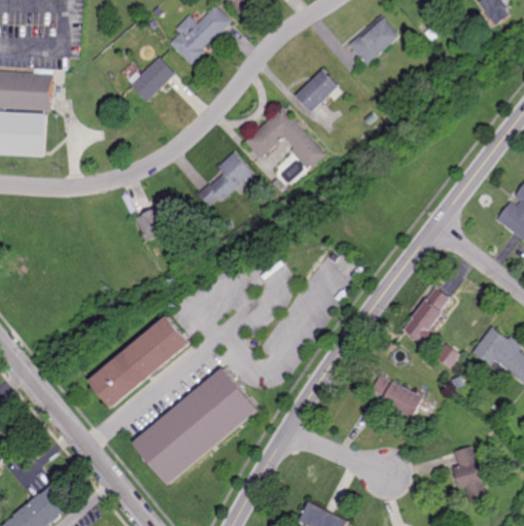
[(253,0),(239,12),(238,13),(225,0),(253,0)]
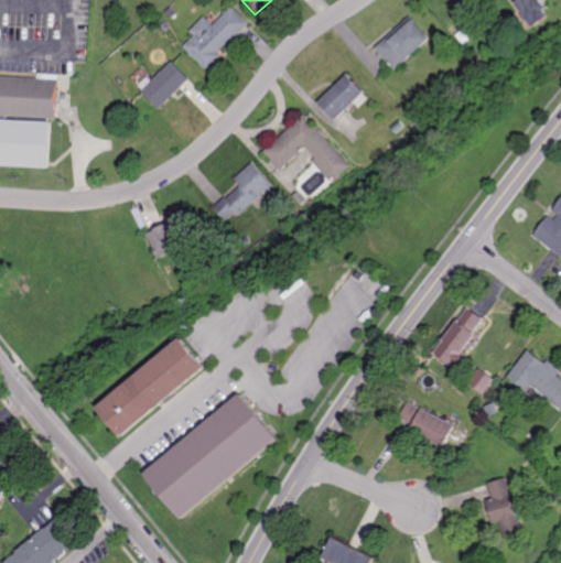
[(541,0),(547,7),(543,10),(548,15),(532,26),(514,1),(513,2),(513,1),(511,0),(541,0)]
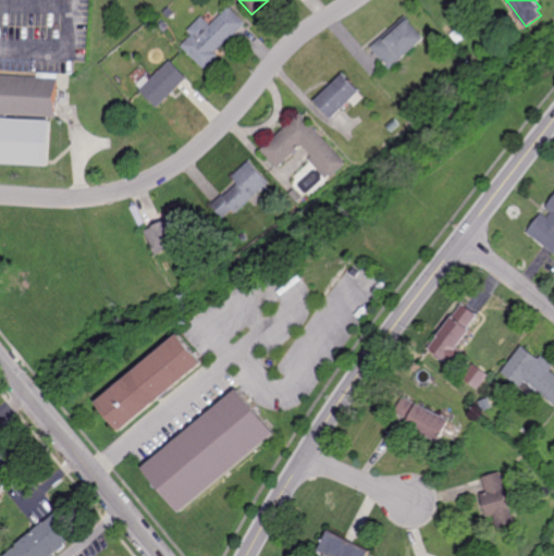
[(230,36),(229,35),(212,51),(217,54),(202,69),(179,45),(189,34),(185,29),(199,16),(208,24),(226,7),(243,22),(230,36)]
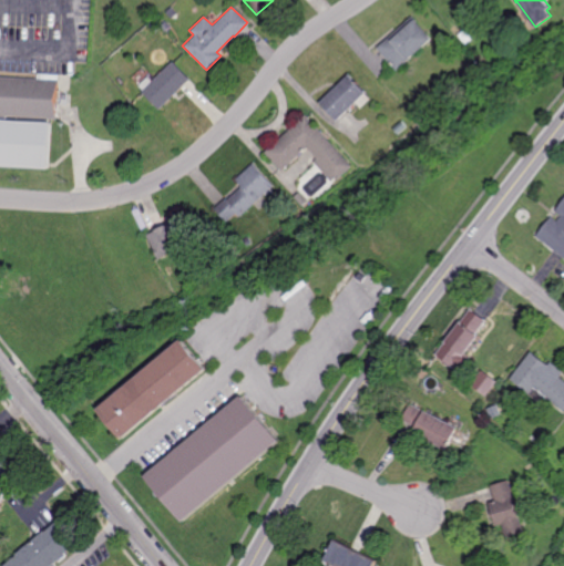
[(412,20),(413,19),(431,39),(409,60),(408,59),(396,70),(376,47),(409,16),(412,20)]
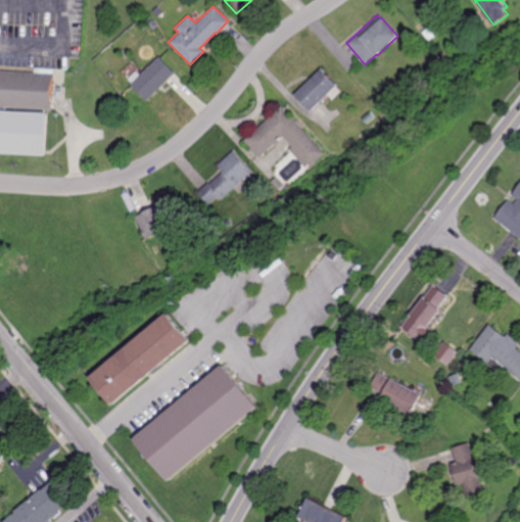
[(151,29),(146,24),(150,18),(155,24),(151,29)]
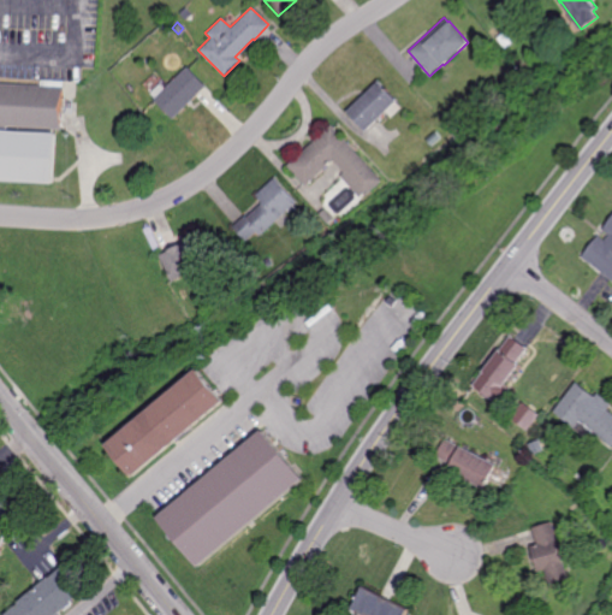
[(166,34),(159,27),(164,23),(171,31),(166,34)]
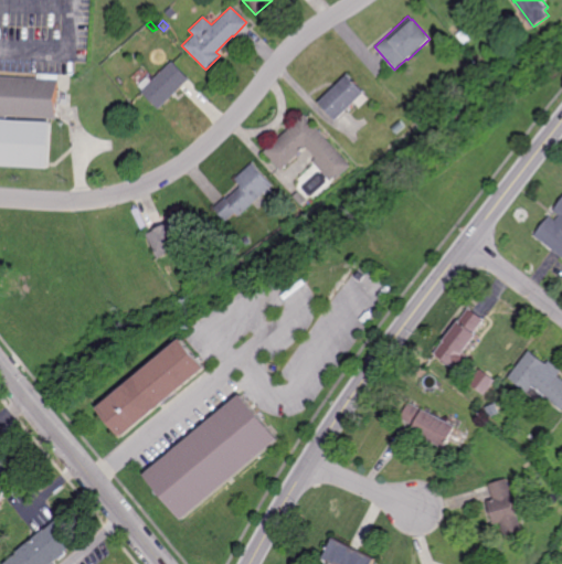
[(158,109),(140,92),(170,61),(188,78),(158,109)]
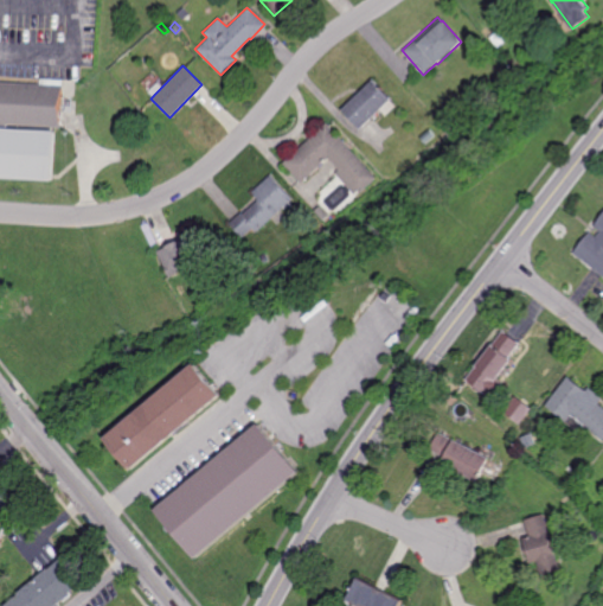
[(359,129),(340,109),(372,80),(390,100),(359,129)]
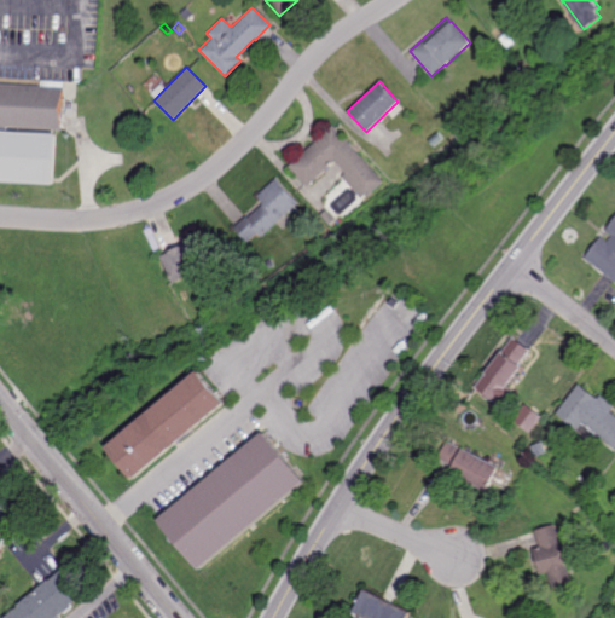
[(59,131),(0,126),(0,82),(63,87),(59,131)]
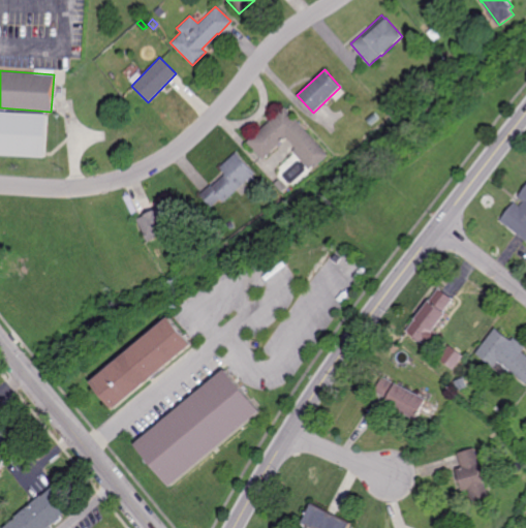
[(384,105),(381,101),(388,96),(391,100),(384,105)]
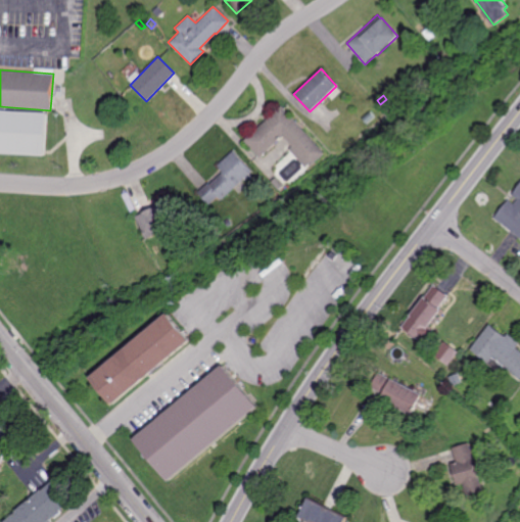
[(323,153),(309,167),(306,164),(303,168),(288,149),(291,146),(281,136),(258,157),(242,140),(280,106),(323,153)]
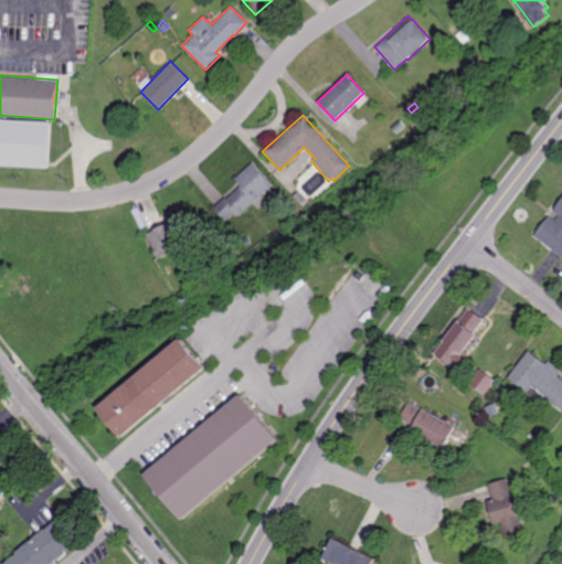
[(45,169),(0,166),(0,119),(48,123),(45,169)]
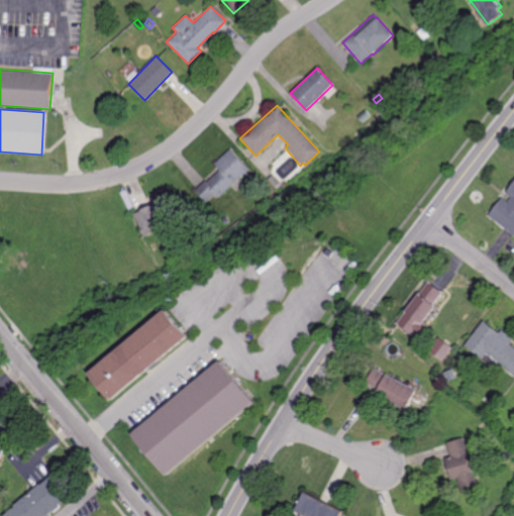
[(367,119),(362,113),(366,109),(371,115),(367,119)]
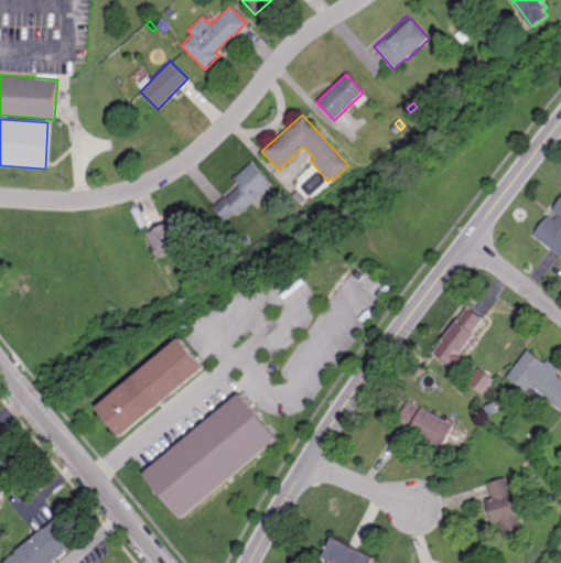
[(238,215),(236,213),(234,215),(232,213),(224,220),(212,207),(224,197),(225,198),(239,184),(233,177),(249,162),(270,184),(238,215)]
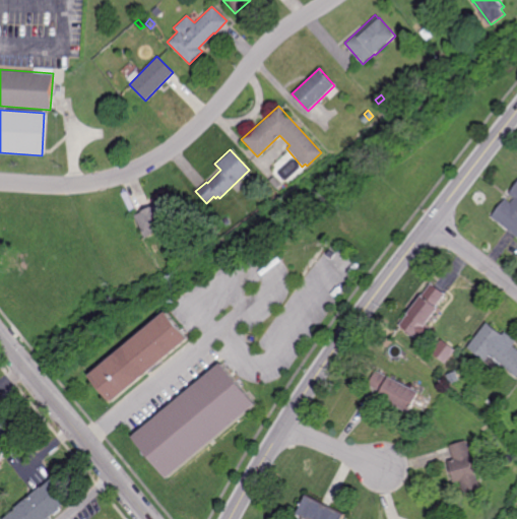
[(516,177),(487,215),(516,239),(516,237),(516,177)]
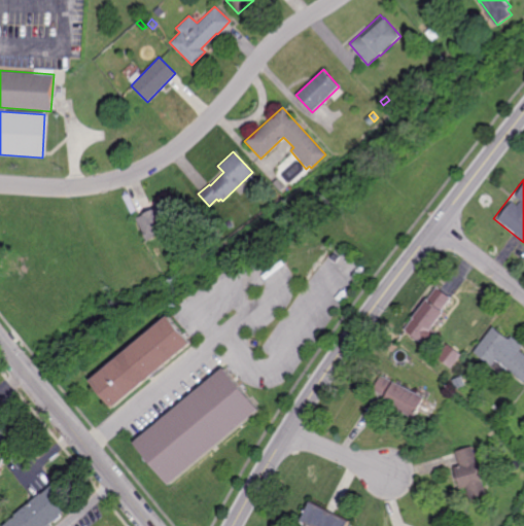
[(169,210),(171,210),(177,223),(170,226),(169,229),(170,231),(147,241),(136,218),(143,216),(142,215),(152,210),(153,211),(155,210),(154,209),(166,203),(169,210)]
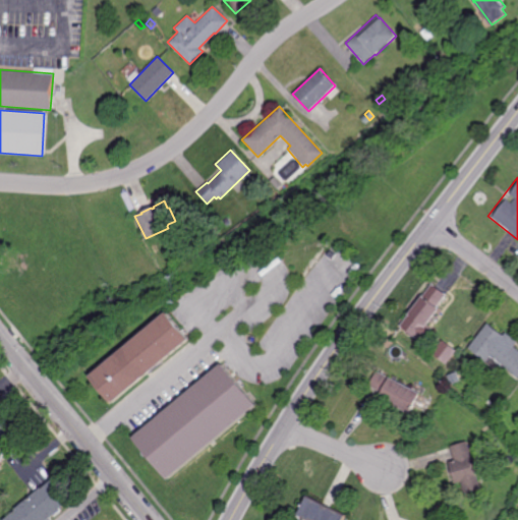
[(224,225),(221,220),(226,217),(230,223),(224,225)]
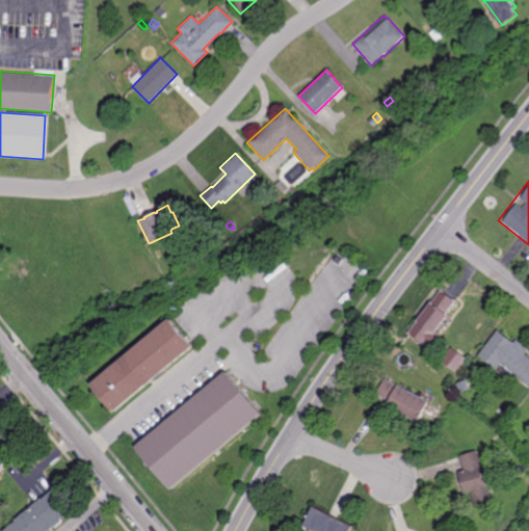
[(439,288),(403,333),(451,370),(461,356),(430,332),(455,301),(439,288)]
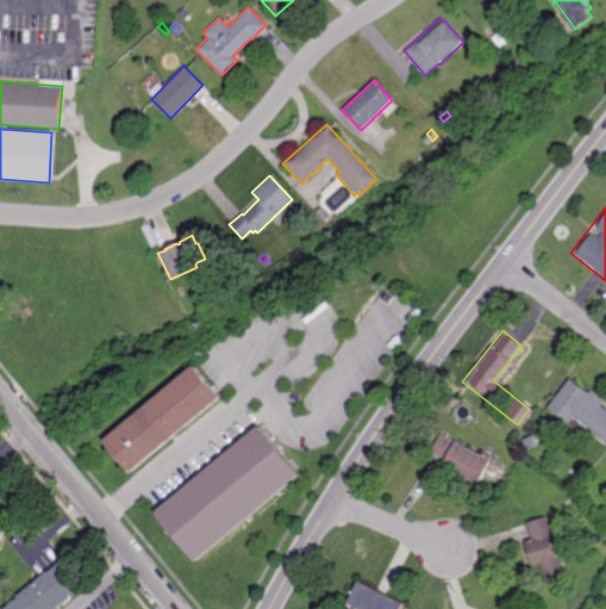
[(127,472),(100,440),(191,365),(218,397),(127,472)]
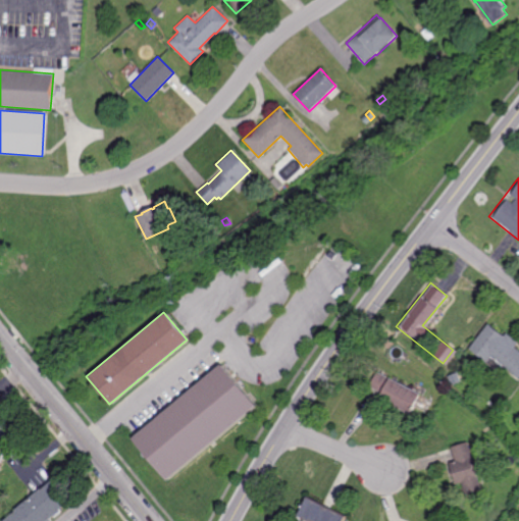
[(485,324),(468,349),(482,359),(485,355),(516,379),(518,375),(518,353),(512,348),(516,343),(505,334),(503,336),(485,324)]
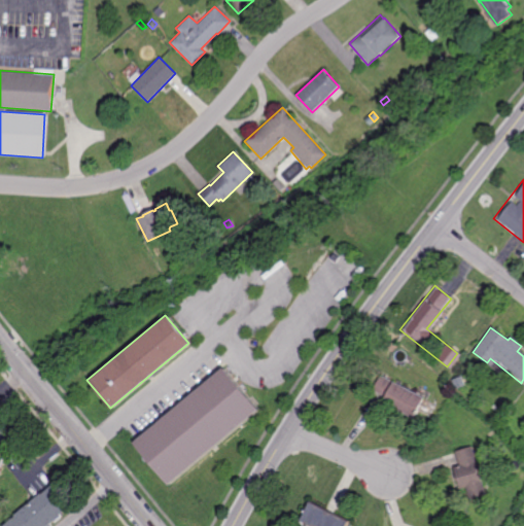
[(221,370),(255,410),(166,485),(132,444),(221,370)]
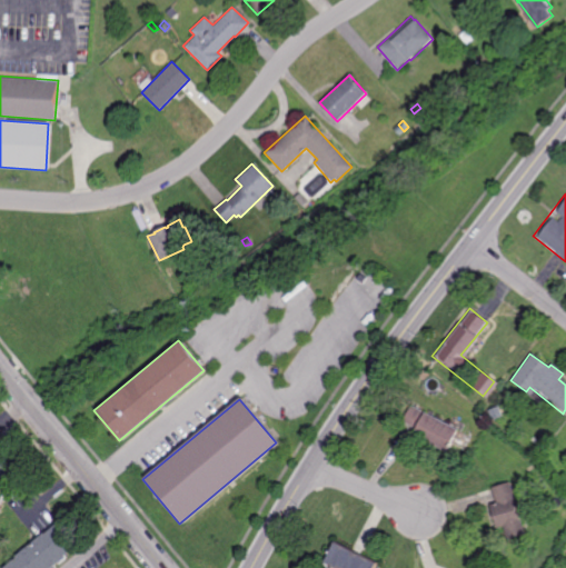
[(409,406),(401,422),(411,428),(409,435),(444,451),(455,428),(409,406)]
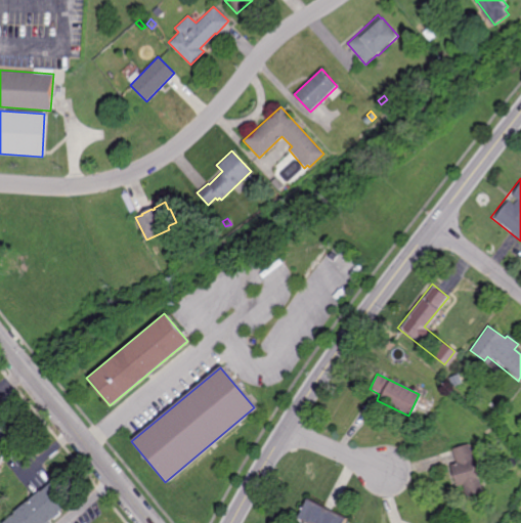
[(4,441),(5,442),(6,443),(0,460),(0,423),(9,426),(10,428),(4,441)]
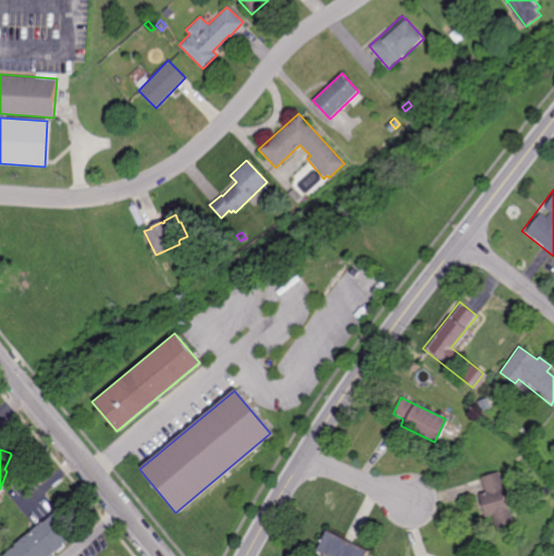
[(494,470),(477,476),(481,491),(476,492),(483,516),(490,514),(493,526),(511,520),(494,470)]
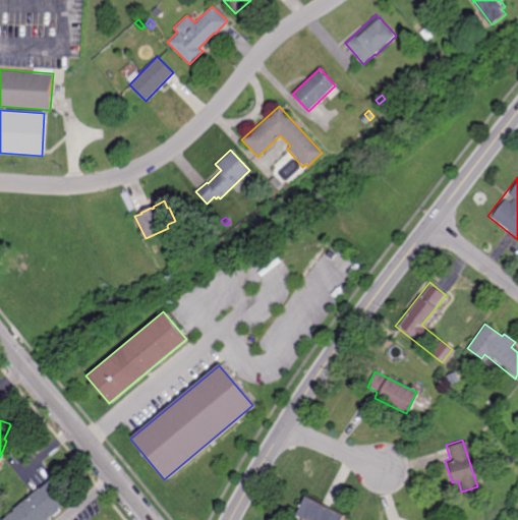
[(69,498),(56,508),(56,510),(46,518),(48,519),(0,519),(14,509),(12,508),(39,486),(39,487),(40,487),(52,476),(69,498)]
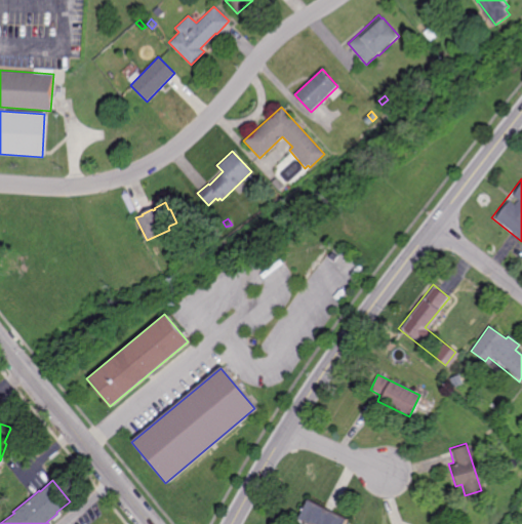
[(99,508),(95,504),(99,499),(104,504),(99,508)]
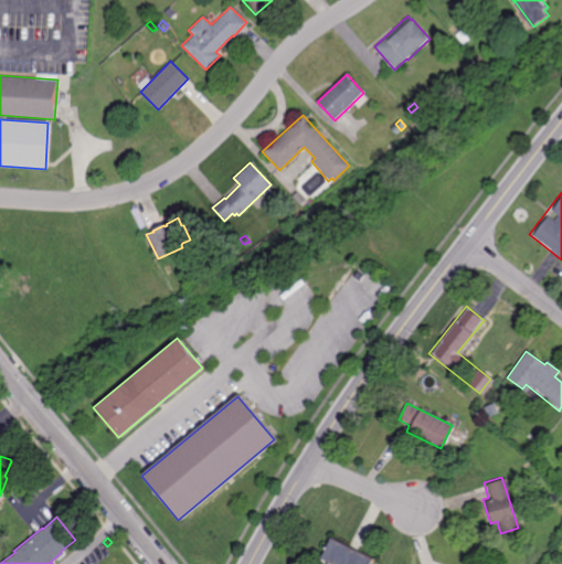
[(331,538),(320,556),(335,563),(371,563),(373,560),(331,538)]
